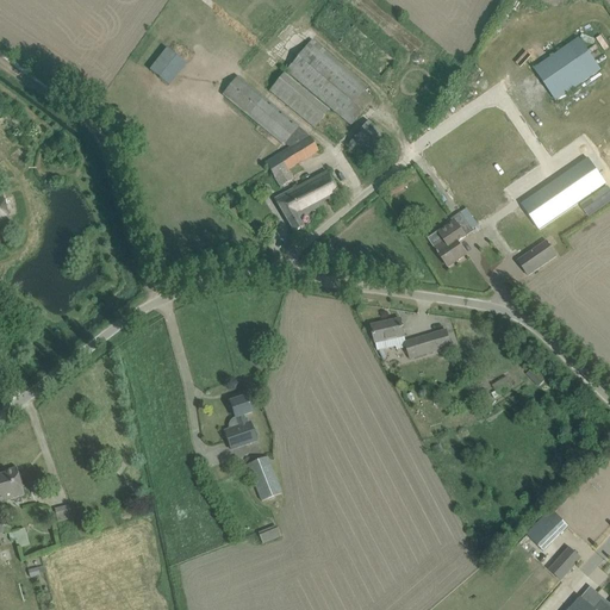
[(511,48),(517,51),(527,37),(521,33),(511,48)]
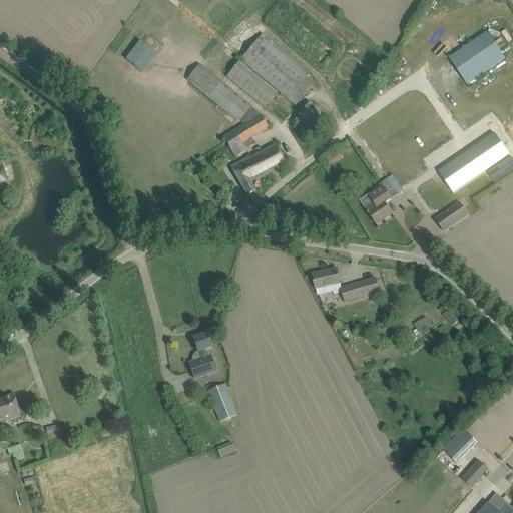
[(487,32),(449,58),(469,85),(506,59),(487,32)]
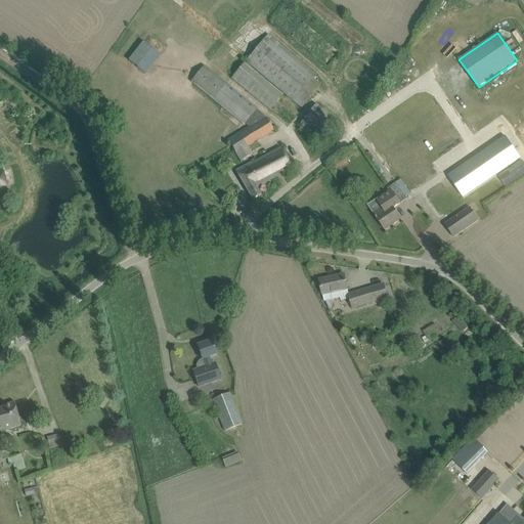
[(315,74),(307,68),(268,35),(249,57),(247,55),(244,59),(246,61),(301,107),(320,85),(312,78),(315,74)]
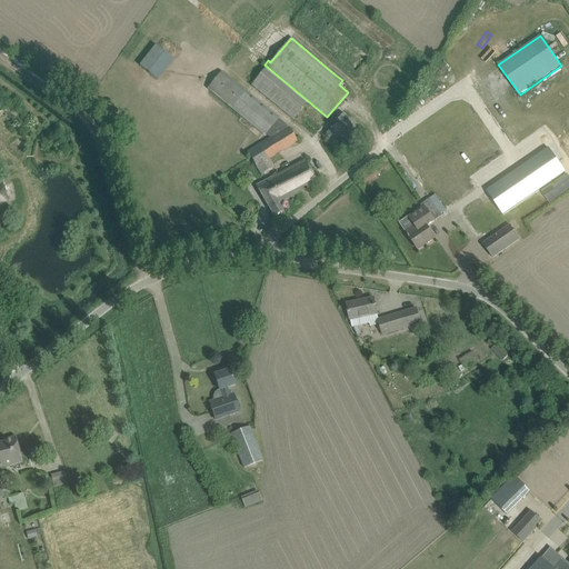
[(157,43),(140,65),(158,79),(175,58),(157,43)]
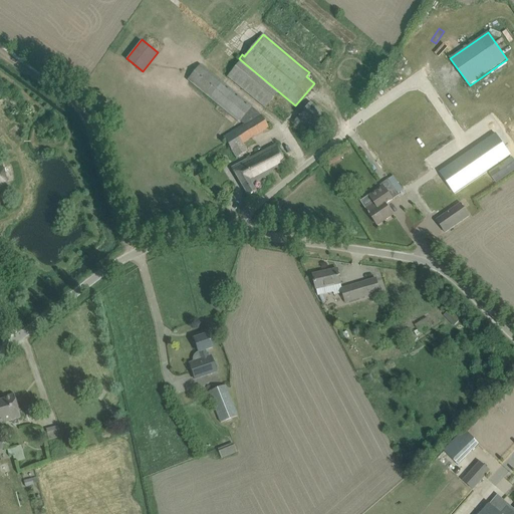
[(426,72),(444,62),(441,57),(423,67),(426,72)]
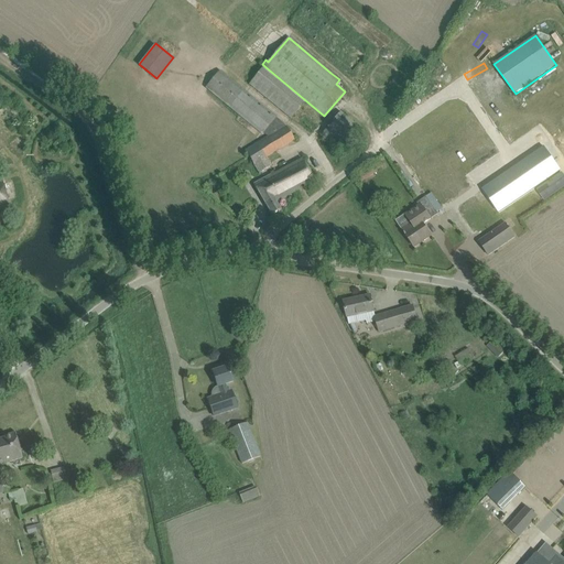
[(291,119),(301,107),(304,102),(263,68),(259,73),(249,85),(291,119)]
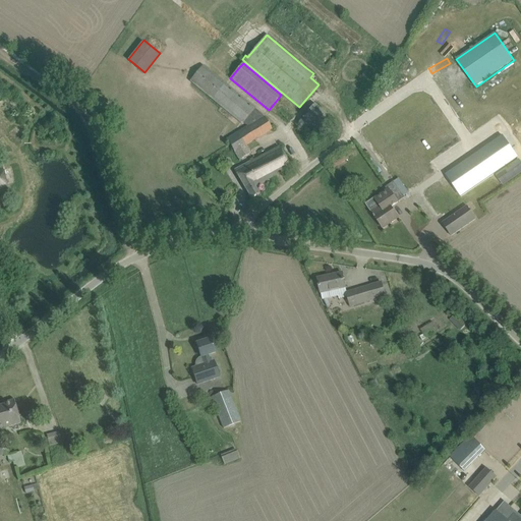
[(264,115),(254,108),(203,66),(190,81),(242,124),(243,122),(247,125),(226,139),(239,161),(251,153),(249,150),(258,145),(255,139),(272,129),(264,115)]
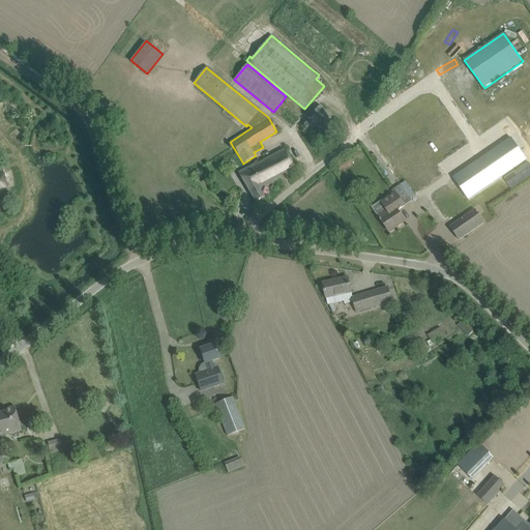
[(419,92),(429,88),(425,82),(416,87),(419,92)]
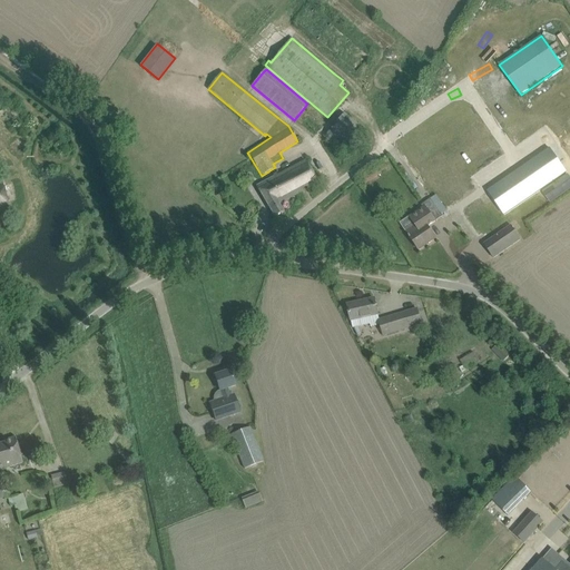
[(435,219),(511,167),(500,151),(422,205),(424,208),(416,213),(401,224),(409,236),(409,237),(410,238),(411,238),(419,251),(435,239),(428,227),(436,223),(435,219)]
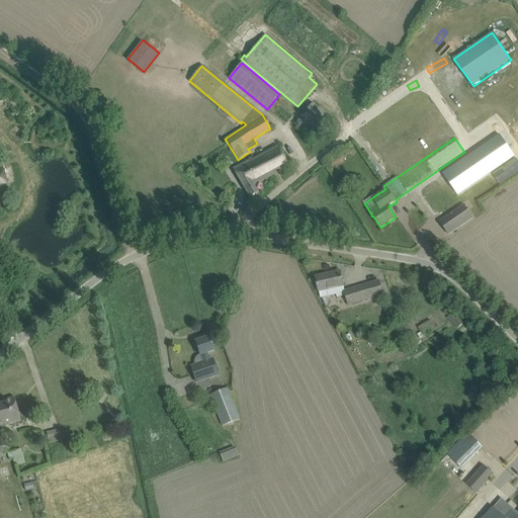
[(289,167),(284,158),(276,144),(233,169),(249,197),(250,197),(257,192),(253,185),(273,175),(272,172),(277,169),(279,172),(289,167)]
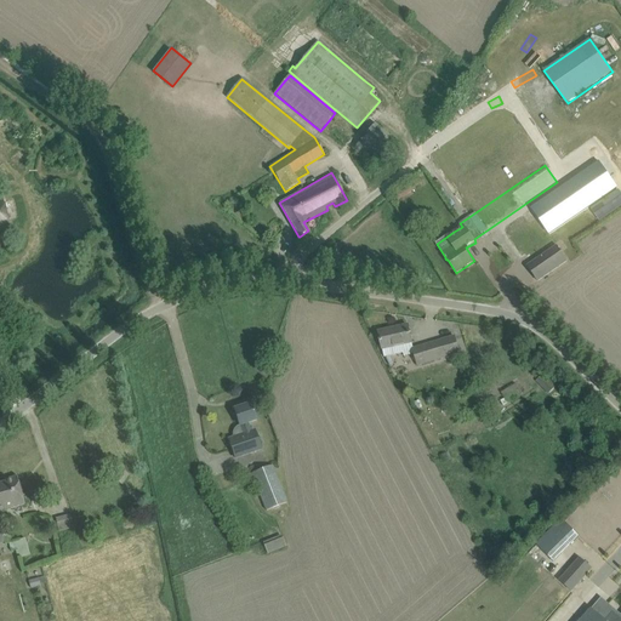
[(420,178),(394,194),(399,200),(423,186),(420,178)]
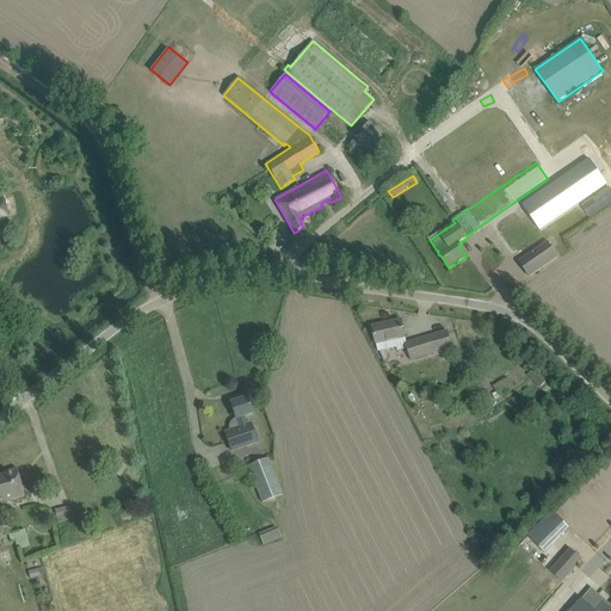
[(610,191),(609,187),(581,207),(588,217),(610,202),(610,191)]
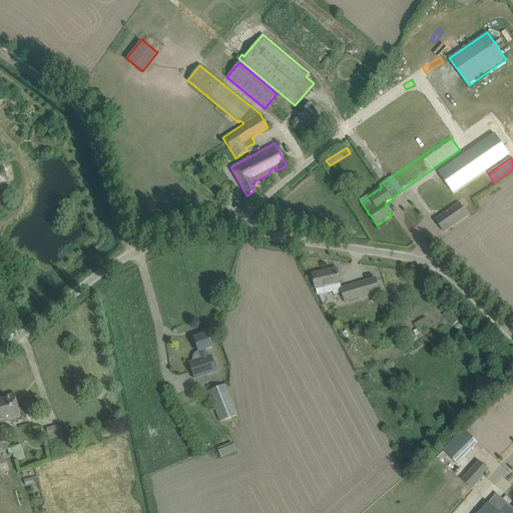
[(445,232),(469,215),(460,203),(436,220),(445,232)]
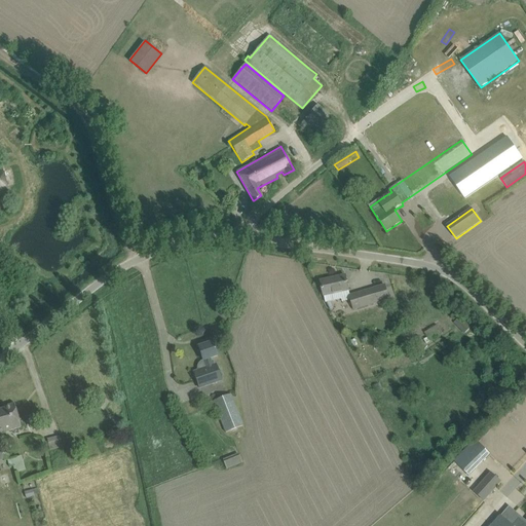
[(349,296),(348,291),(345,276),(321,282),(324,296),(340,293),(342,302),(351,300),(353,310),(389,299),(384,286),(349,296)]
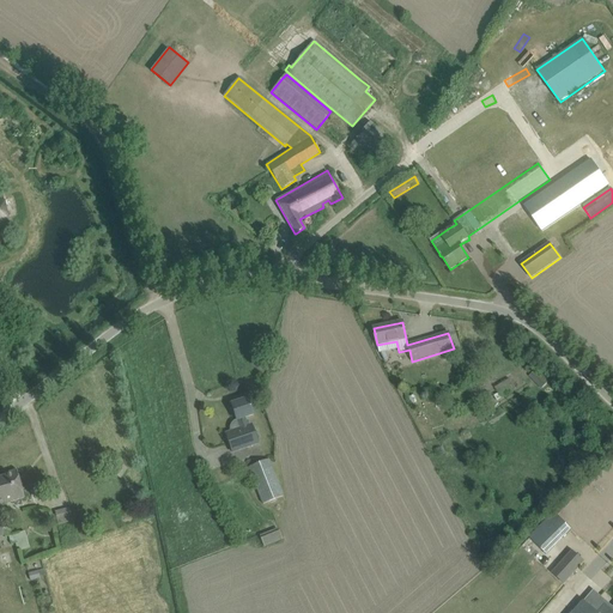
[(527,376),(541,389),(548,381),(535,368),(527,376)]
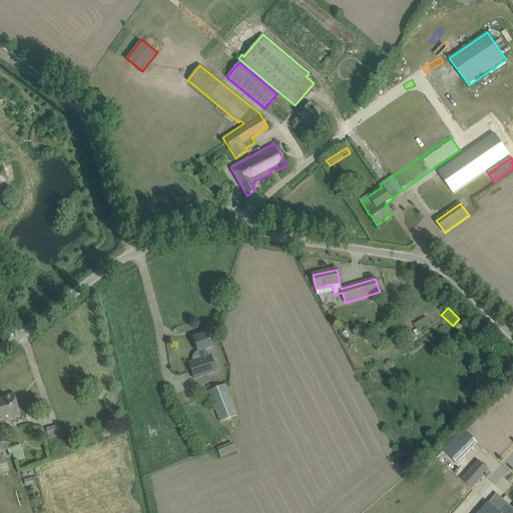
[(212,340),(212,339),(209,330),(197,334),(194,335),(194,338),(193,338),(197,351),(195,353),(194,355),(192,357),(192,359),(192,362),(188,363),(194,378),(215,371),(210,356),(207,357),(204,350),(212,347),(210,343),(209,341),(212,340)]
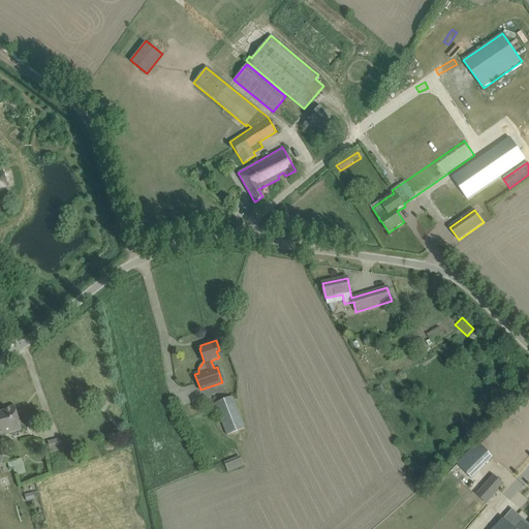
[(405,358),(412,355),(410,345),(402,346),(405,358)]
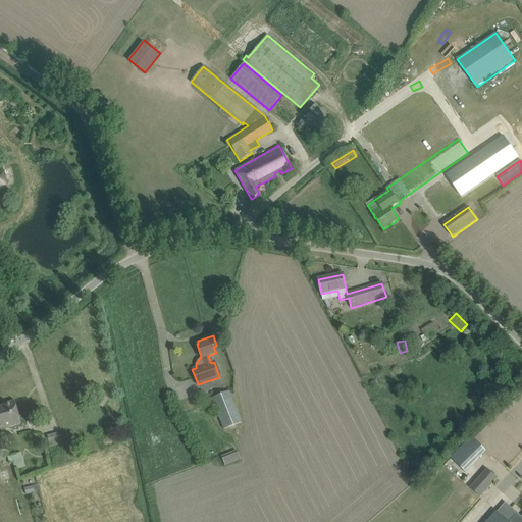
[(241,423),(231,399),(228,392),(211,398),(212,399),(206,402),(209,409),(215,407),(224,429),(241,423)]
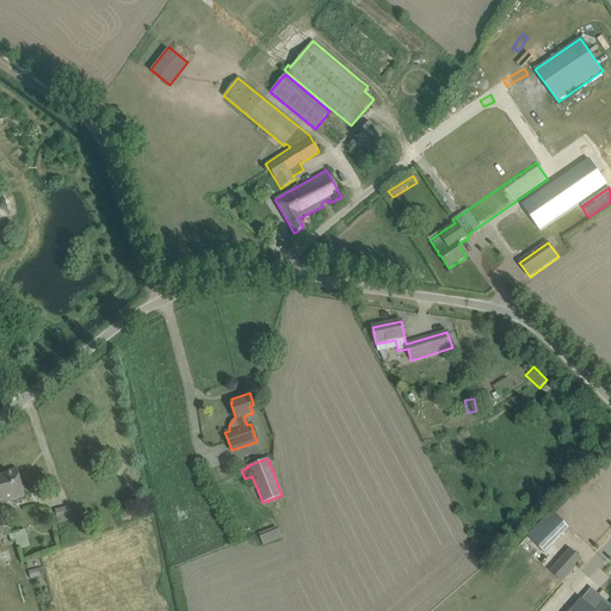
[(121,477),(127,467),(121,462),(113,473),(121,477)]
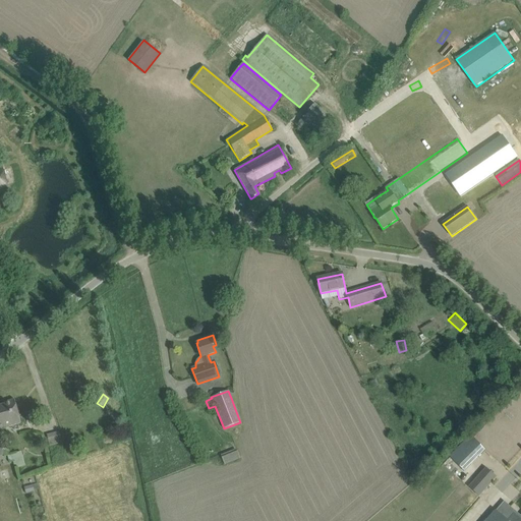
[(0,429),(20,423),(16,410),(13,400),(4,403),(4,404),(0,405),(0,429)]
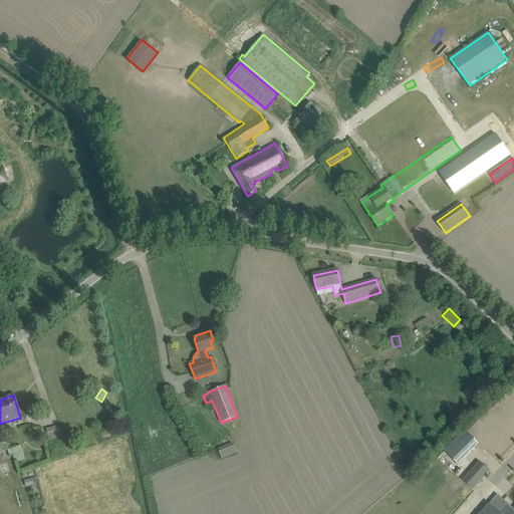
[(117,419),(107,422),(109,428),(119,426),(117,419)]
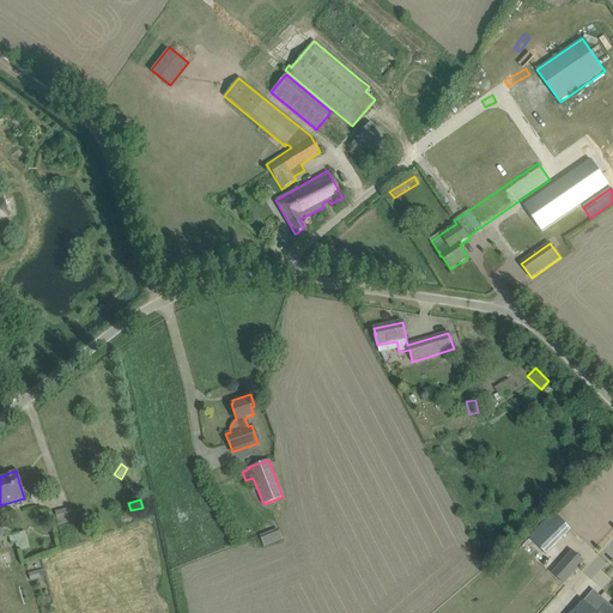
[(70,508),(55,511),(58,525),(73,521),(70,508)]
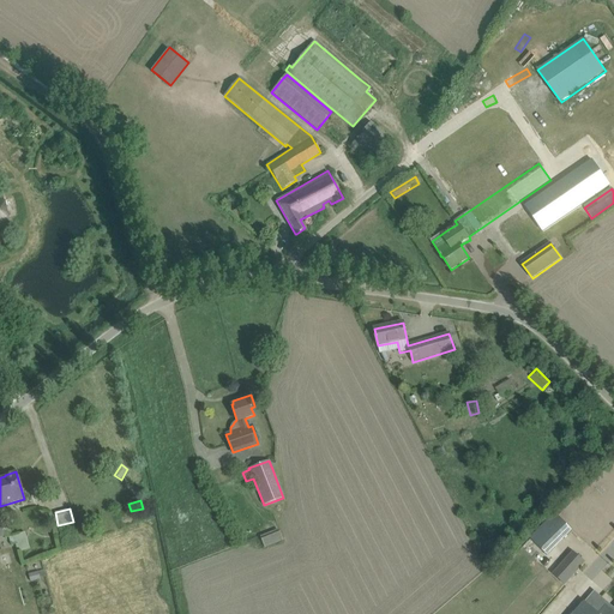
[(573,531),(555,513),(531,540),(548,557),(573,531)]
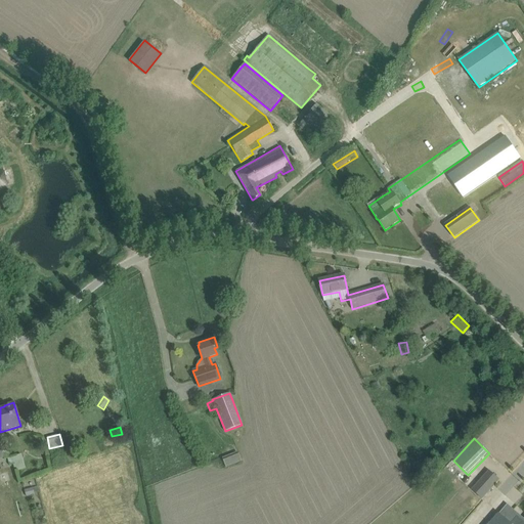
[(10,456),(8,448),(2,450),(4,459),(10,456)]
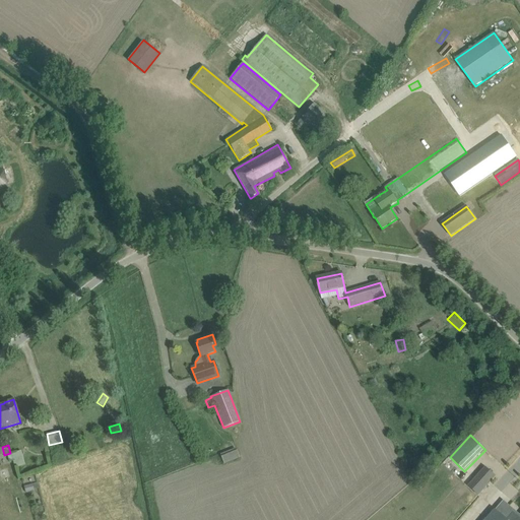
[(240,457),(236,448),(220,454),(223,463),(240,457)]
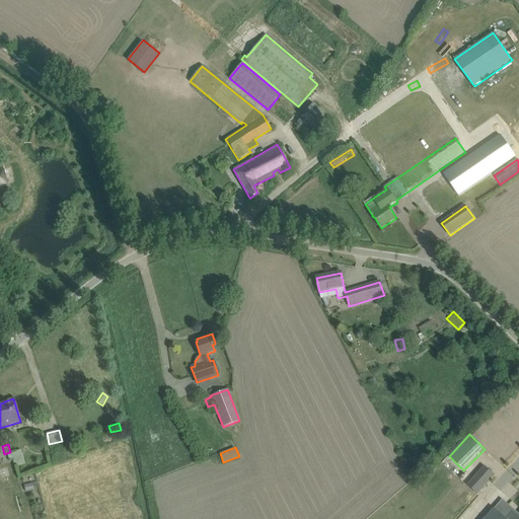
[(477,495),(488,484),(495,475),(485,467),(467,486),(477,495)]
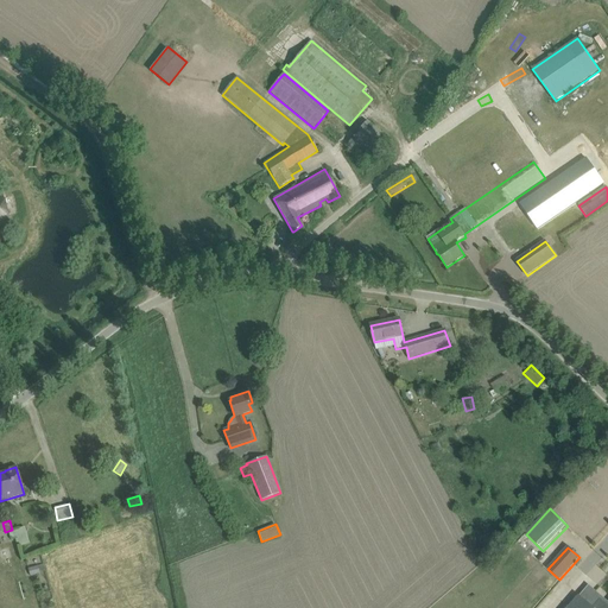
[(38,567),(27,569),(30,576),(39,574),(39,572),(45,570),(43,564),(38,567)]
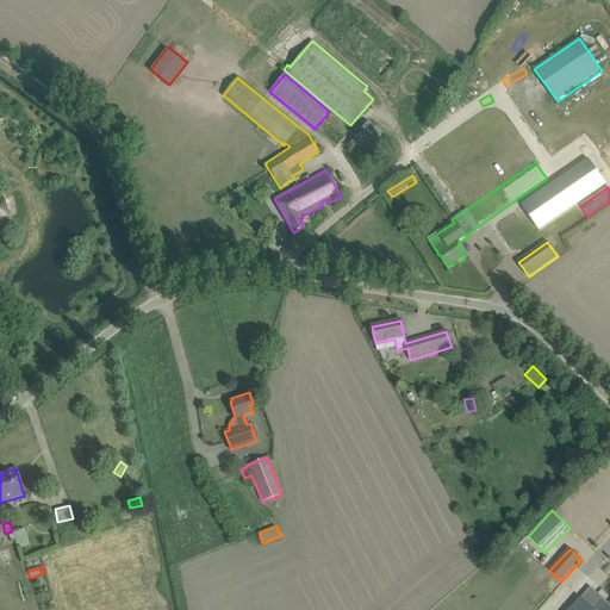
[(609,609),(602,602),(593,609),(580,598),(570,609),(609,609)]
